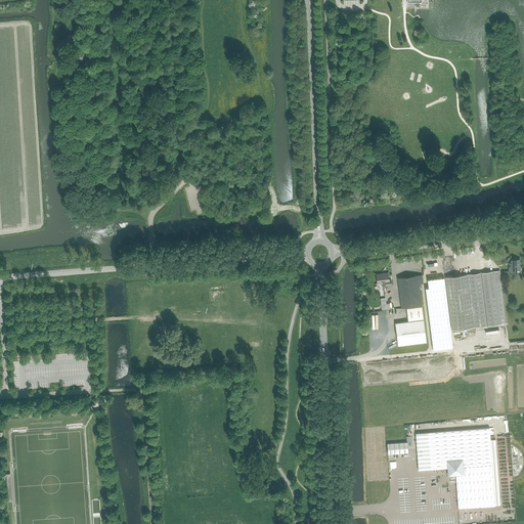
[(509,262),(509,271),(514,271),(514,269),(520,269),(520,259),(512,259),(512,262),(509,262)]
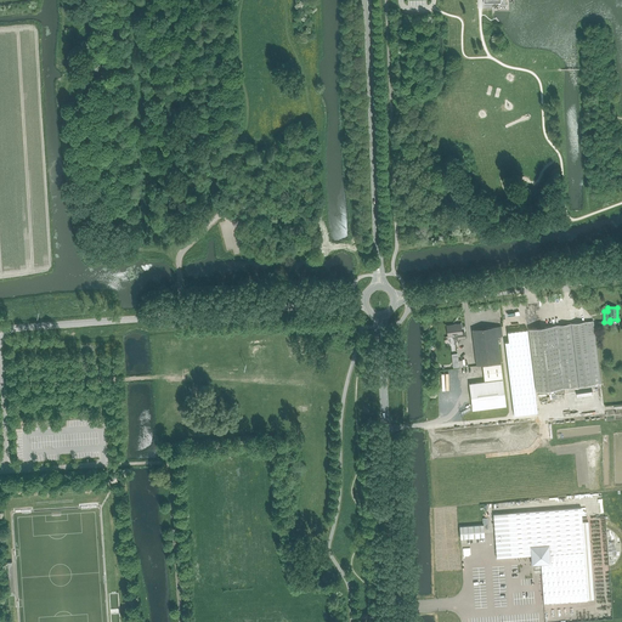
[(536,391),(593,384),(600,384),(593,321),(529,329),(536,391)]
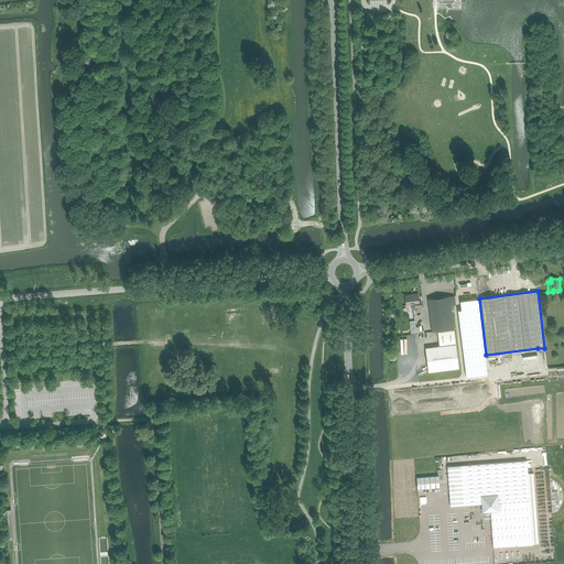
[(405,295),(407,305),(411,304),(411,307),(415,307),(422,306),(421,301),(419,301),(418,293),(405,295)]
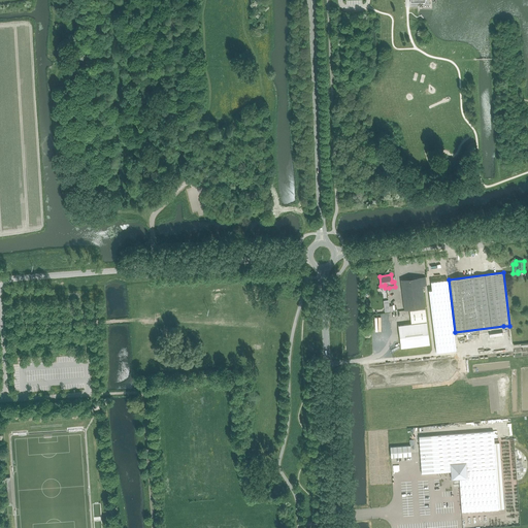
[(422,286),(426,285),(425,276),(410,278),(409,277),(408,278),(400,279),(404,310),(425,307),(422,286)]
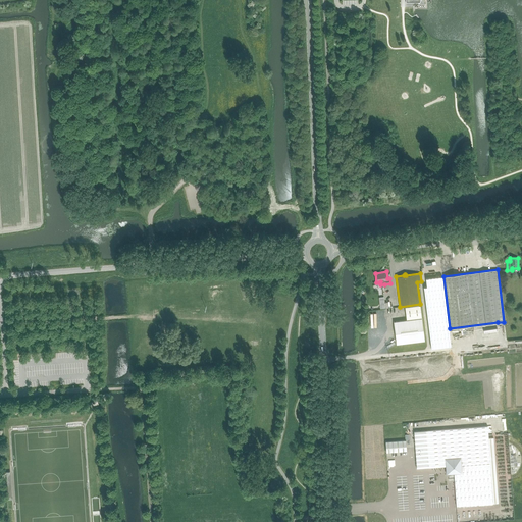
[(452,346),(442,276),(426,278),(427,286),(424,286),(431,349),(452,346)]
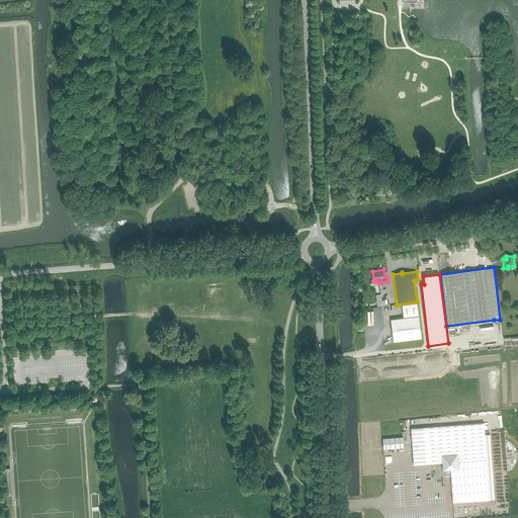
[(391,319),(391,323),(394,341),(422,338),(419,315),(417,303),(402,305),(404,318),(391,319)]
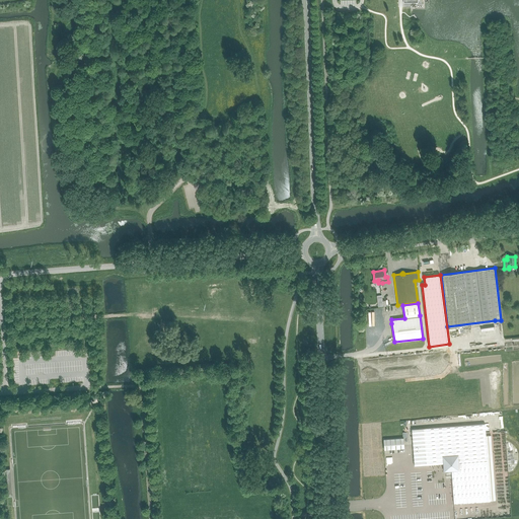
[(451,470),(454,504),(491,501),(485,424),(412,429),(415,465),(443,463),(443,467),(447,471),(451,470)]
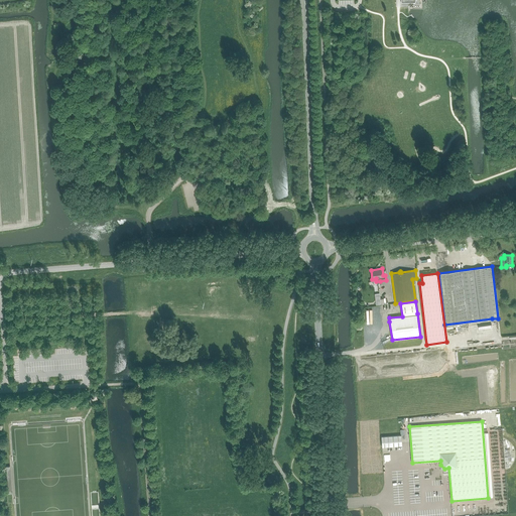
[(382,446),(402,445),(401,435),(381,436),(382,446)]
